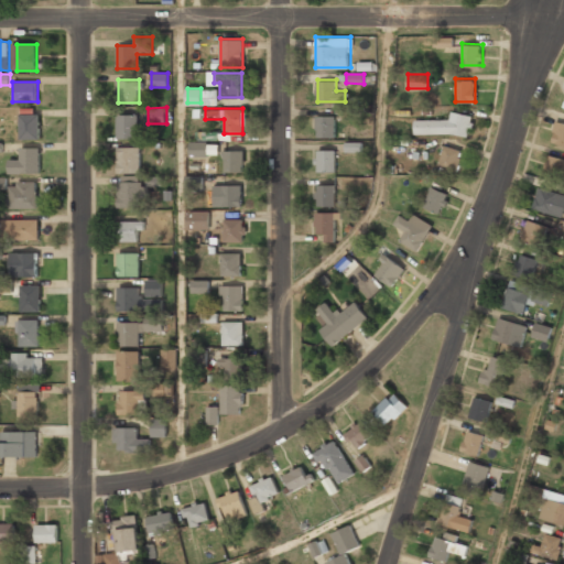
[(21,139),(40,139),(40,112),(21,112),(21,139)]
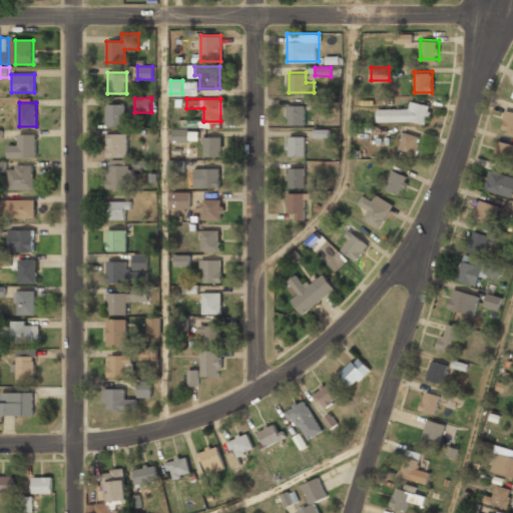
[(410,108),(377,108),(377,121),(429,121),(429,102),(410,102),(410,108)]
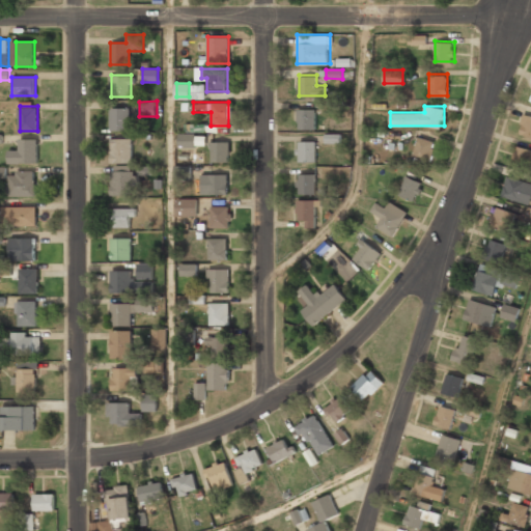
[(129,107),(109,107),(109,129),(129,129),(129,107)]
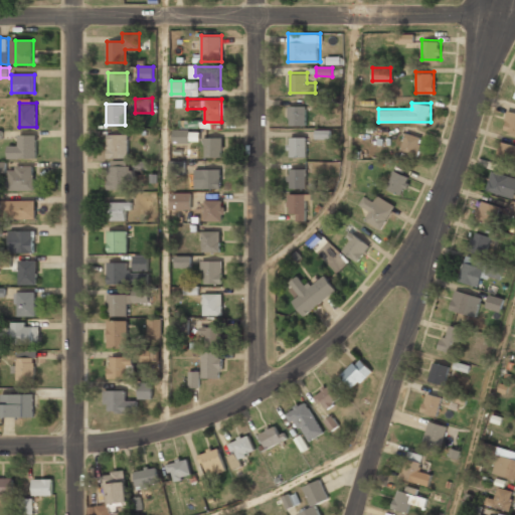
[(306,106),(288,106),(288,125),(306,125),(306,106)]
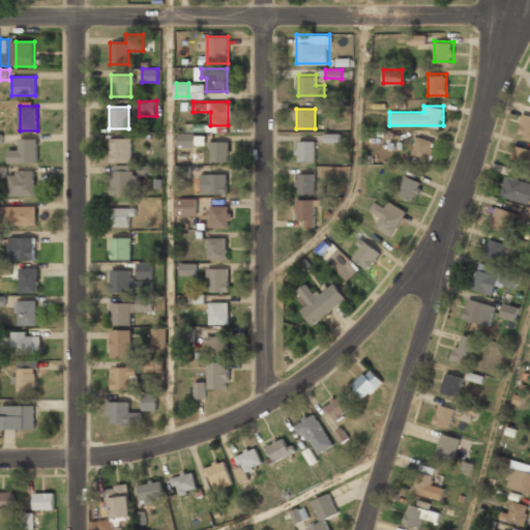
[(529,114),(521,113),(517,135),(529,137),(529,114)]
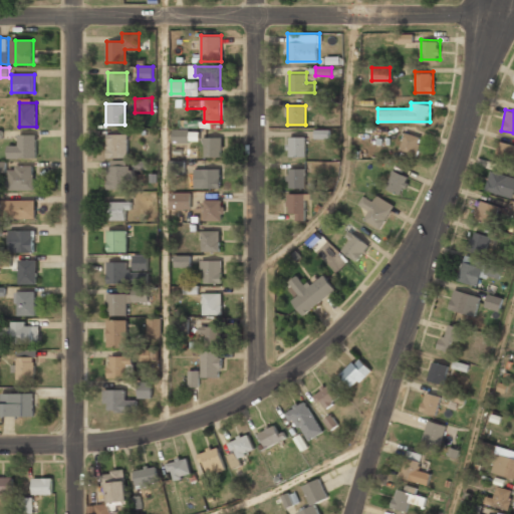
[(197,143),(197,131),(174,130),(173,142),(197,143)]
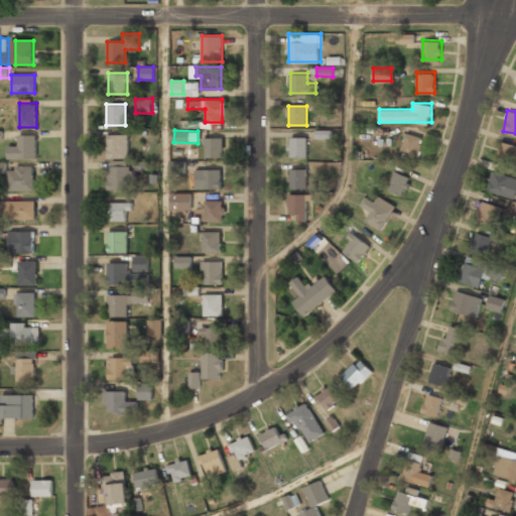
[(400,153),(419,157),(423,137),(405,132),(400,153)]
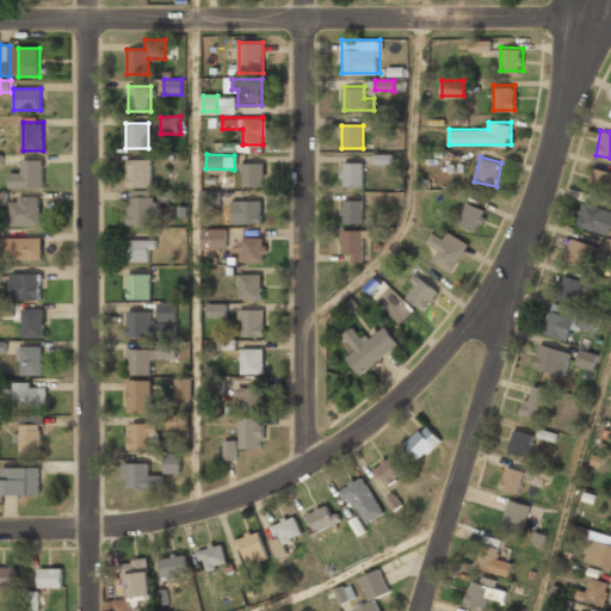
[(128,186),(152,186),(152,158),(128,158),(128,186)]
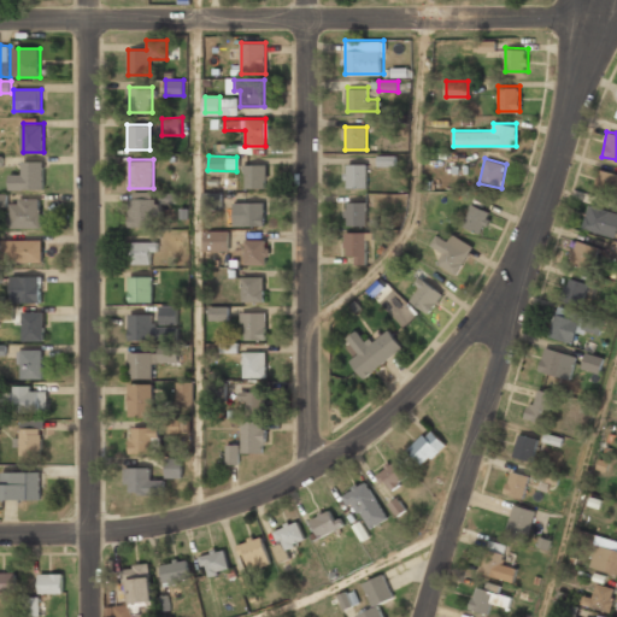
[(43,189),(43,162),(22,162),(22,175),(10,175),(10,189),(43,189)]
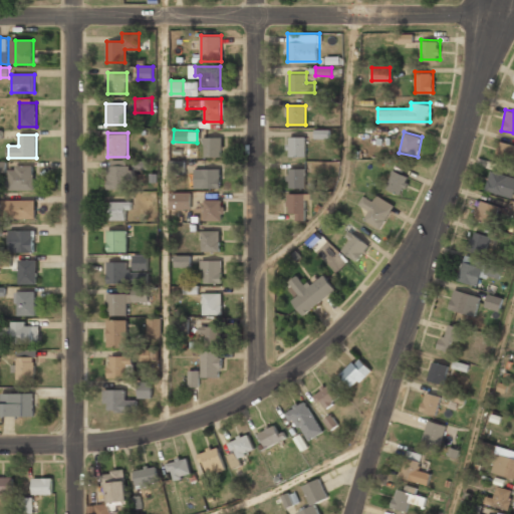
[(204,156),(221,156),(221,137),(204,137),(204,156)]
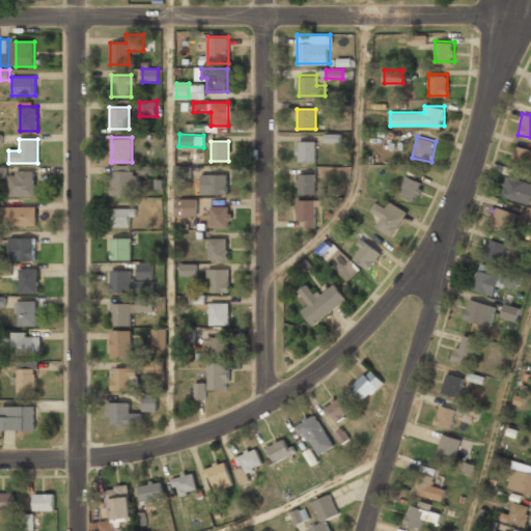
[(316,141),(297,141),(297,161),(316,161),(316,141)]
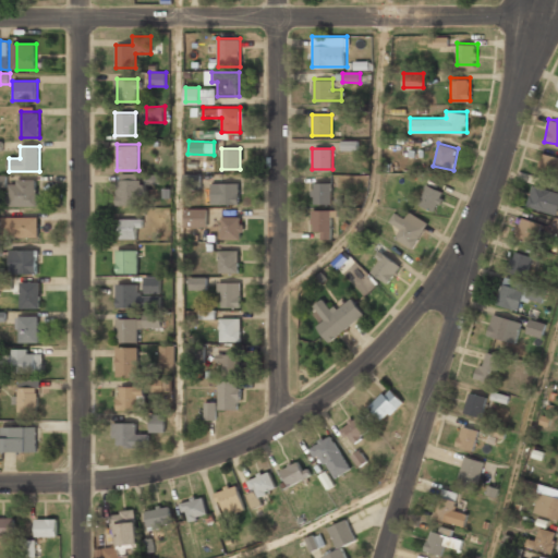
[(557,171),(557,155),(542,155),(542,171),(557,171)]
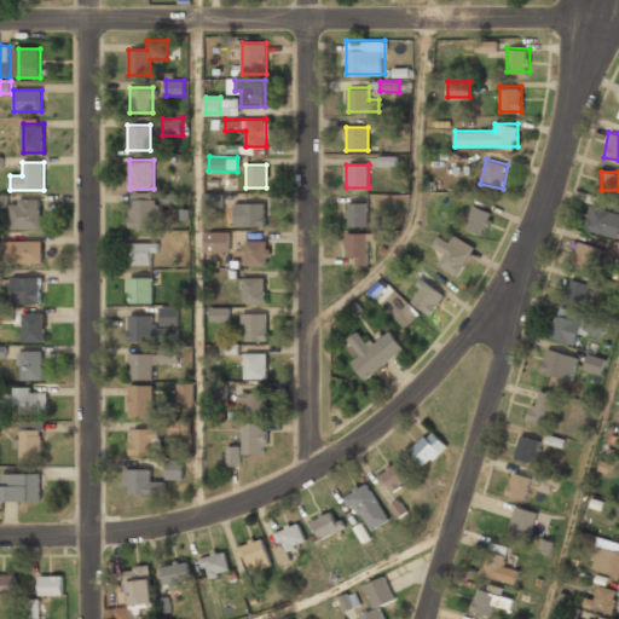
[(145,225),(145,215),(155,215),(155,197),(128,197),(128,225),(145,225)]
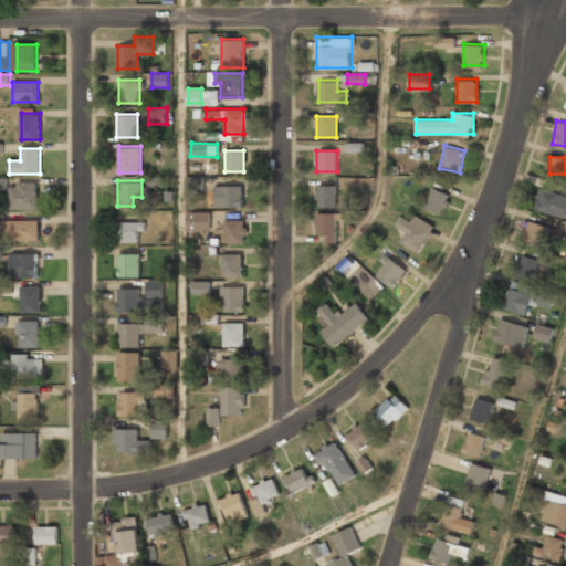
[(7,182),(7,208),(37,208),(37,182),(7,182)]
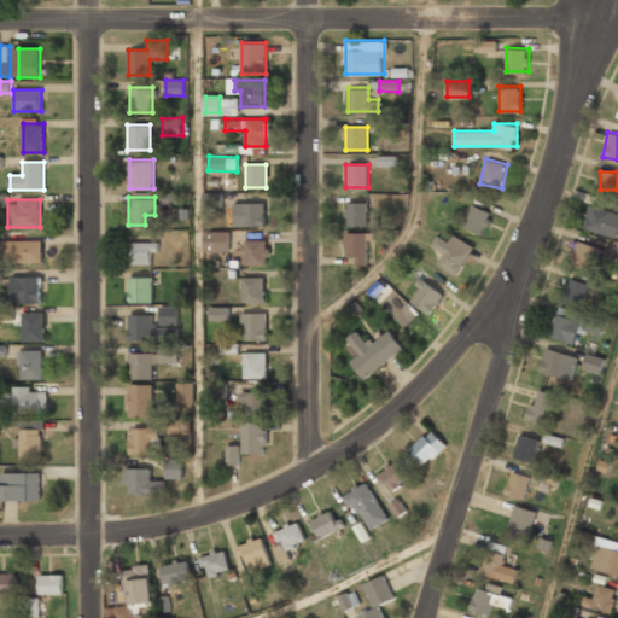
[(264,202),(233,202),(233,225),(264,225),(264,202)]
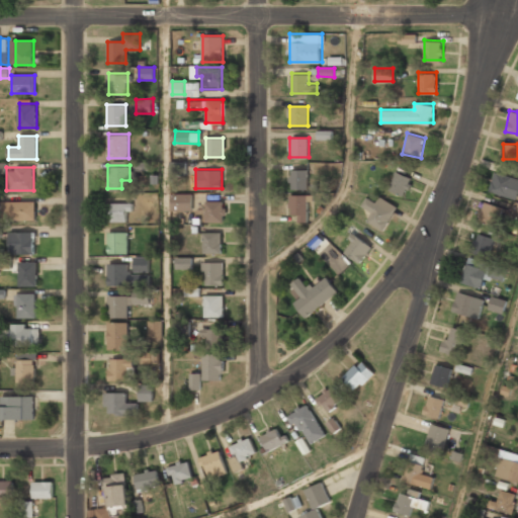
[(290,189),(309,189),(309,169),(290,169),(290,189)]
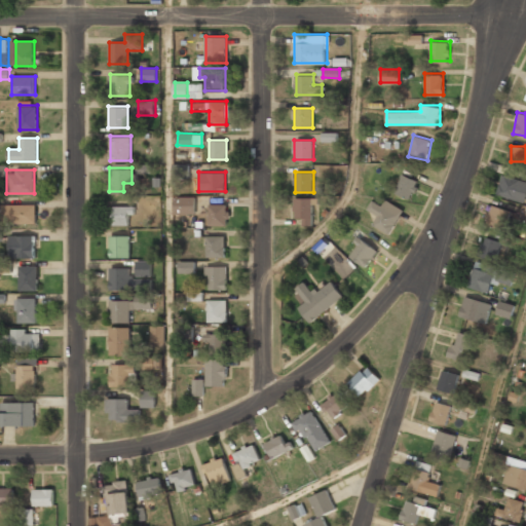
[(395,191),(410,199),(419,180),(403,173),(395,191)]
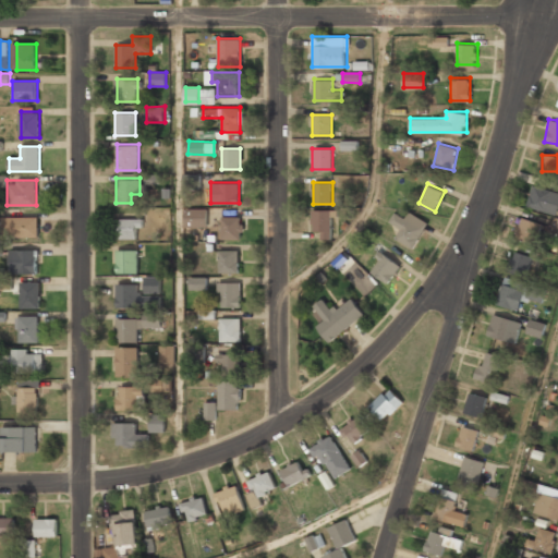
[(557,208),(557,191),(533,184),(526,206),(556,216),(557,208)]
